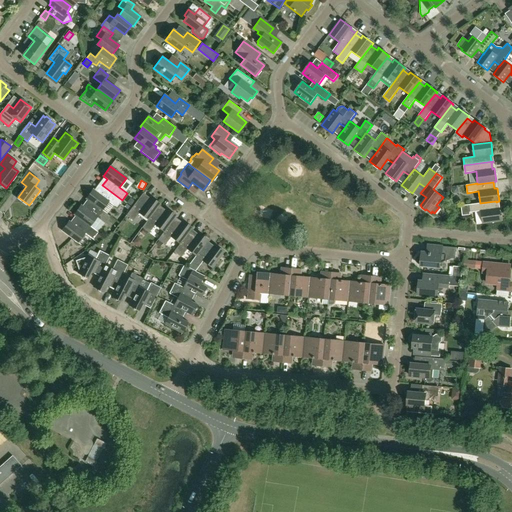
[(122,200),(102,185),(97,192),(93,189),(86,199),(89,201),(90,201),(102,210),(109,201),(117,207),(122,200)]
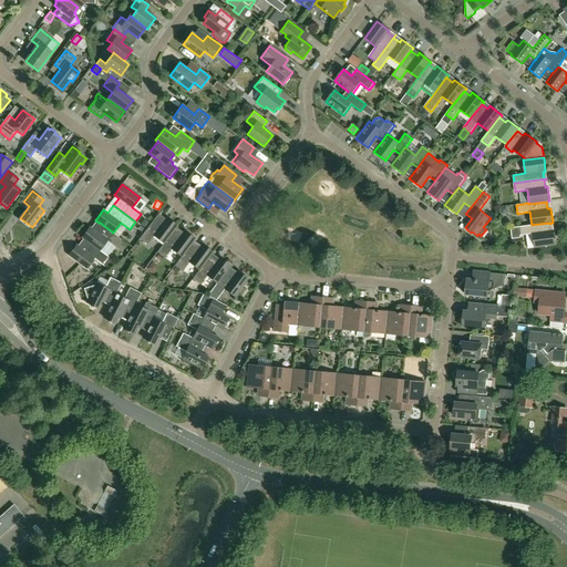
[(164,244),(174,229),(175,229),(177,226),(167,217),(164,222),(156,216),(150,225),(146,230),(145,230),(143,234),(140,238),(147,245),(154,236),(164,243),(164,244)]
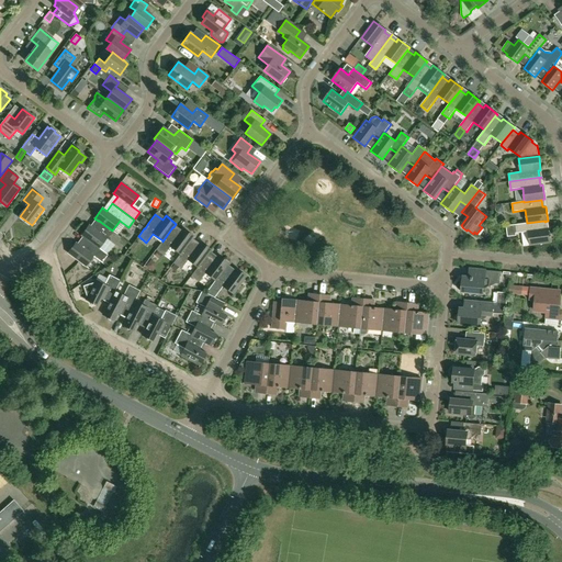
[(121,237),(112,231),(99,221),(98,221),(93,228),(89,225),(81,236),(85,238),(86,238),(107,255),(114,245),(115,245),(117,242),(124,246),(126,242),(121,238),(121,237)]
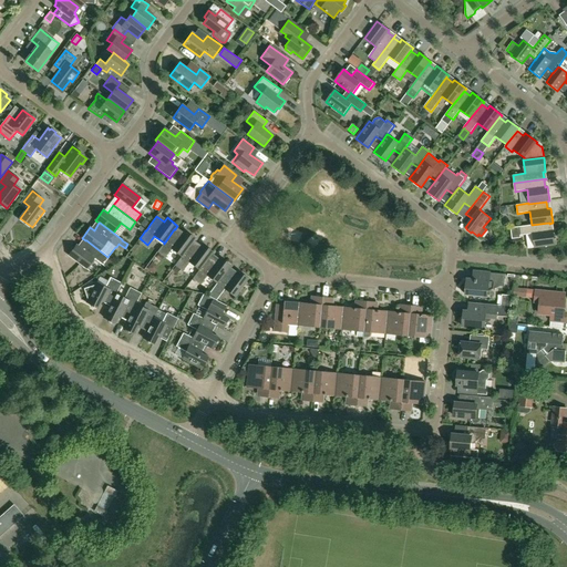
[(529,248),(555,245),(554,230),(550,230),(549,224),(549,223),(532,225),(511,228),(512,239),(521,238),(521,235),(527,235),(529,248)]
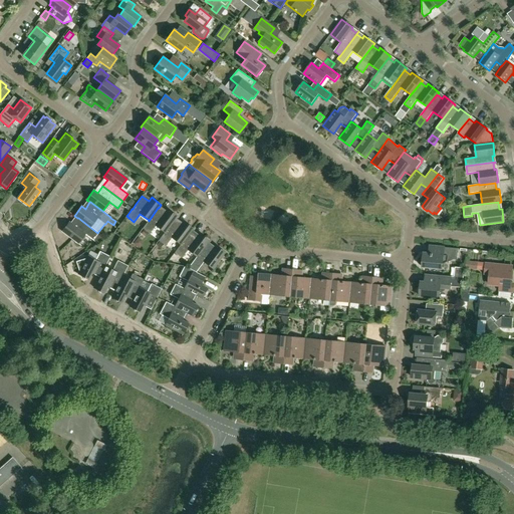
[(165,233),(174,220),(175,220),(177,217),(168,209),(165,213),(159,208),(158,208),(149,221),(149,220),(143,228),(150,234),(156,226),(165,232),(165,233)]
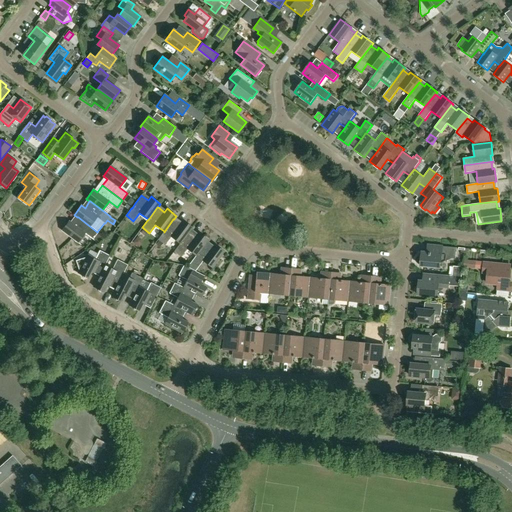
[(78,243),(85,233),(93,239),(97,242),(105,237),(97,232),(78,217),(77,217),(73,224),(69,221),(62,231),(78,243)]
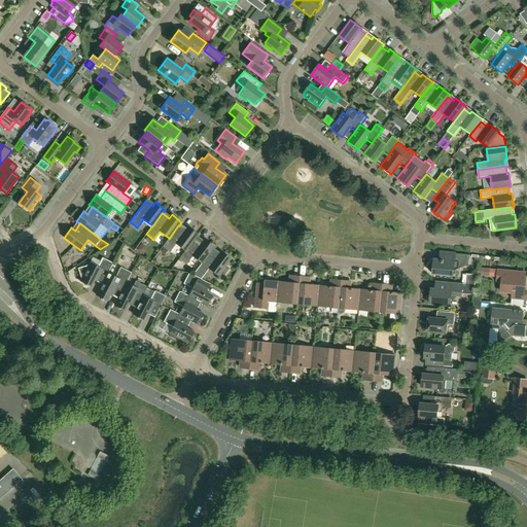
[(185,251),(195,238),(196,238),(198,235),(188,226),(185,231),(179,225),(178,225),(169,239),(169,238),(163,246),(170,252),(176,244),(185,250),(185,251)]
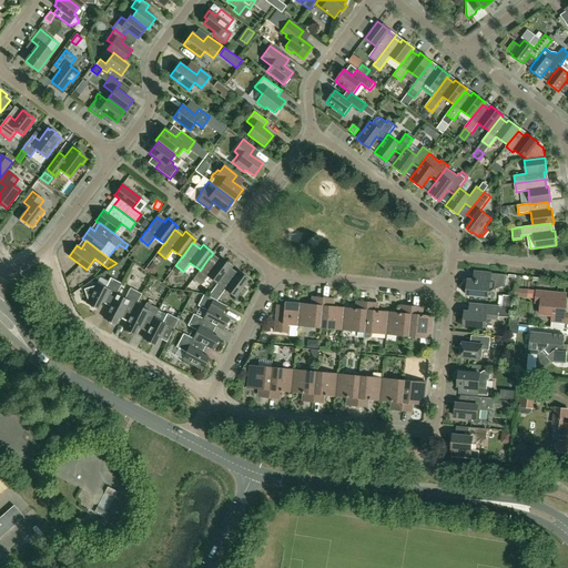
[(217,284),(227,270),(227,271),(231,266),(221,259),(217,262),(211,256),(210,256),(200,271),(200,270),(193,279),(201,285),(208,276),(217,283),(217,284)]
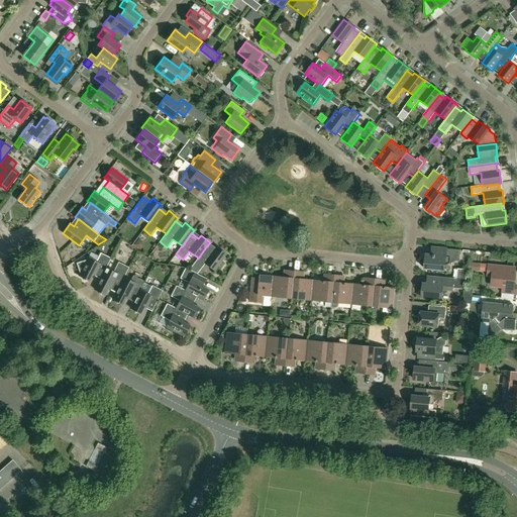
[(214,271),(226,254),(216,247),(214,250),(207,246),(207,245),(198,259),(198,257),(192,266),(189,270),(197,274),(199,272),(205,264),(214,271)]
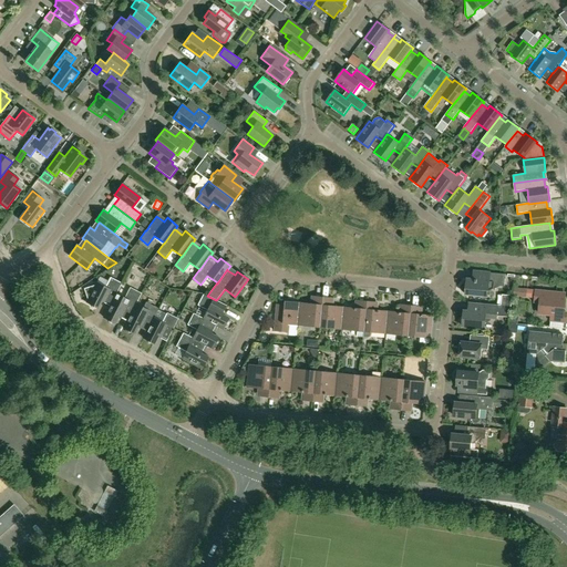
[(465,295),(472,295),(474,298),(481,296),(487,297),(488,291),(493,289),(494,286),(504,286),(505,275),(474,271),(473,279),(467,279),(467,280),(463,285),(466,289),(465,295)]
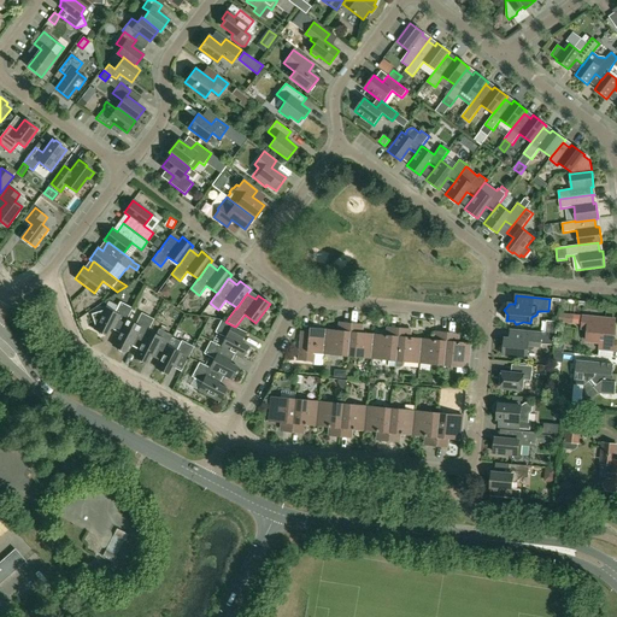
[(124,324),(125,321),(133,309),(121,301),(115,312),(105,307),(104,311),(92,315),(95,327),(94,329),(99,331),(100,335),(103,334),(106,335),(110,328),(119,333),(124,324)]
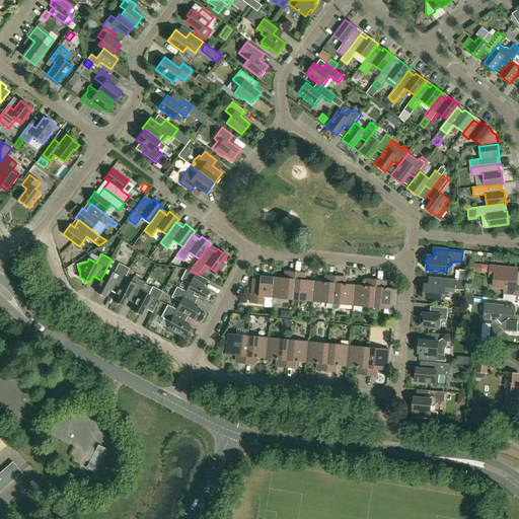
[(138,271),(144,258),(137,255),(132,269),(138,271)]
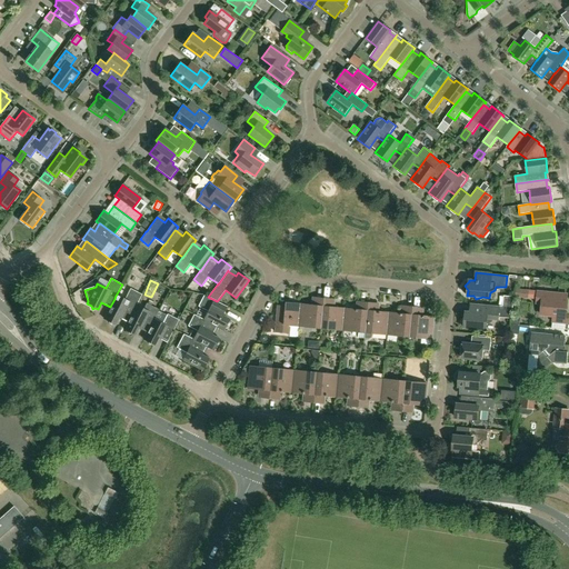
[(136,305),(137,306),(142,295),(130,289),(125,300),(116,296),(115,299),(110,307),(103,318),(109,321),(110,323),(112,323),(115,325),(119,318),(127,322),(136,305)]
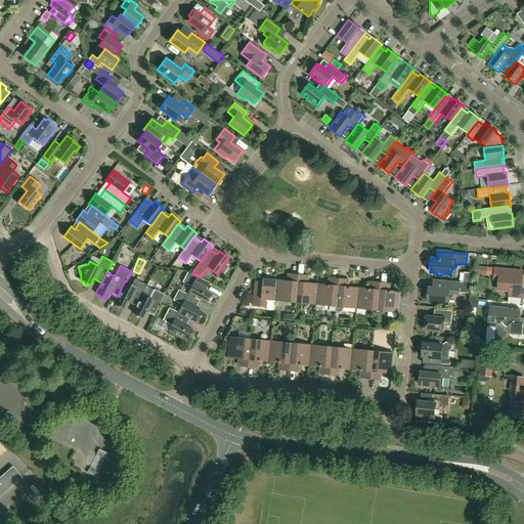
[(495,269),(494,278),(498,279),(497,290),(510,291),(509,296),(523,298),(523,290),(521,290),(522,271),(495,269)]
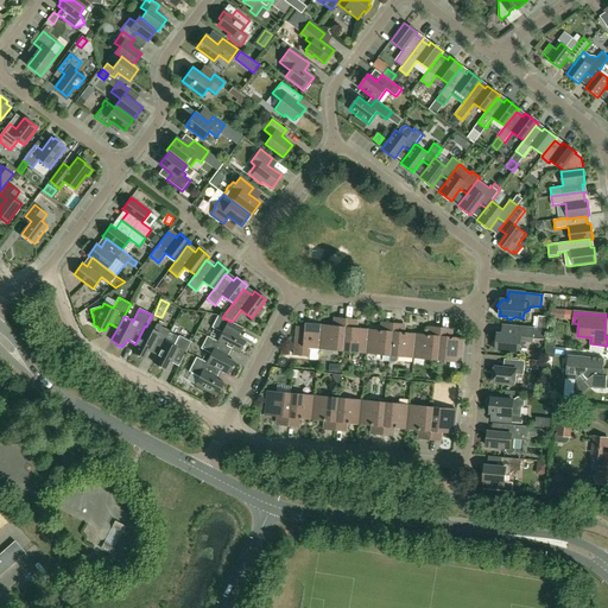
[(232,322),(222,317),(219,315),(211,328),(222,333),(217,341),(217,342),(232,349),(239,353),(245,341),(238,337),(242,328),(232,322)]
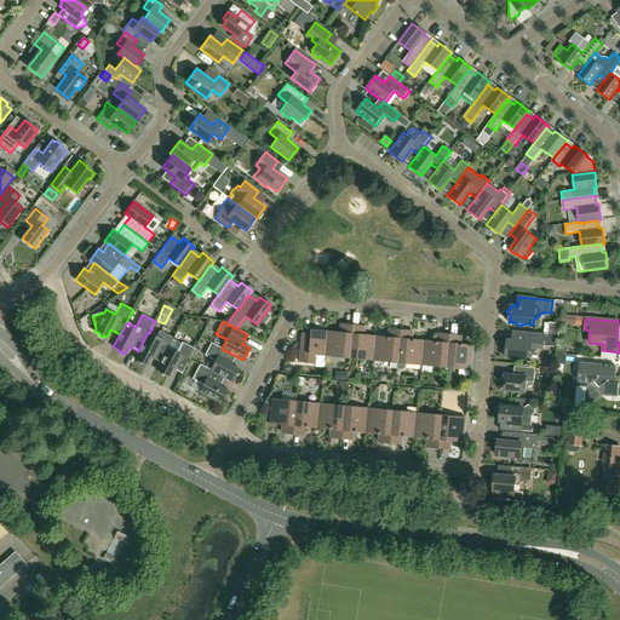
[(349,357),(352,326),(344,325),(343,333),(327,332),(325,355),(349,357)]
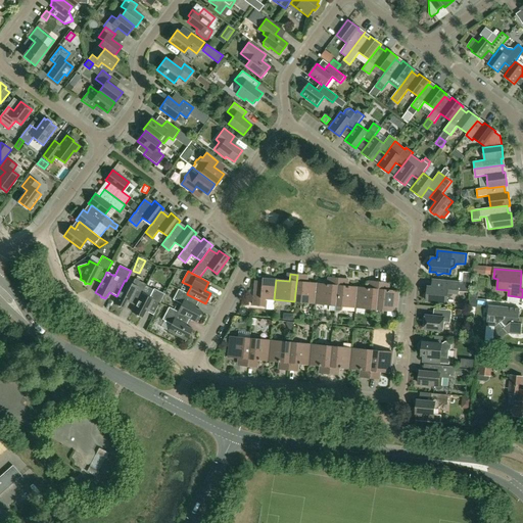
[(315,303),(317,283),(303,282),(304,275),(297,275),(294,301),(315,303)]
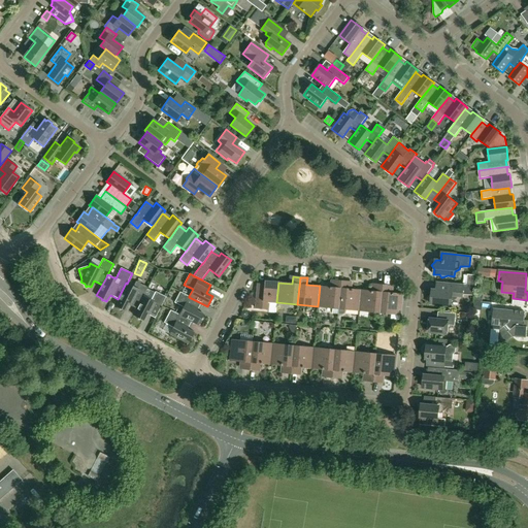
[(276,302),(278,283),(264,281),(264,288),(257,288),(255,307),(268,309),(269,302),(276,302)]
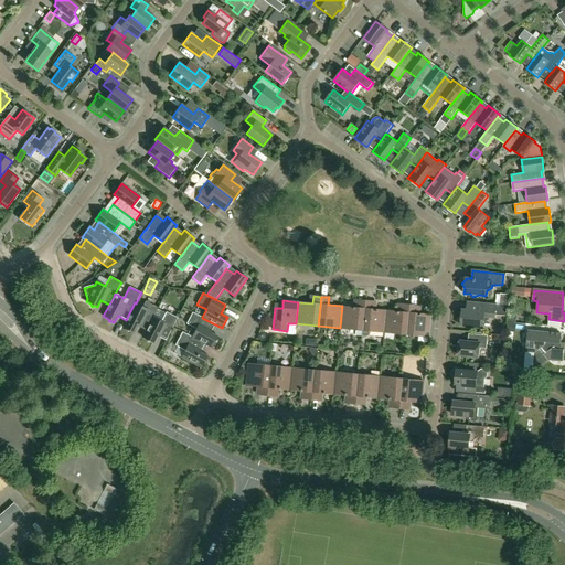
[(362,330),(365,300),(358,300),(356,308),(342,306),(340,328),(355,330),(354,336),(361,336),(361,330),(362,330)]
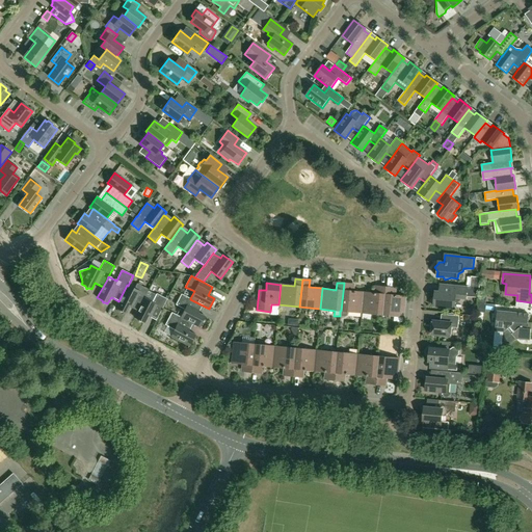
[(362,313),(364,292),(350,291),(350,284),(344,283),(341,311),(340,311),(340,316),(345,317),(347,315),(347,312),(362,313)]
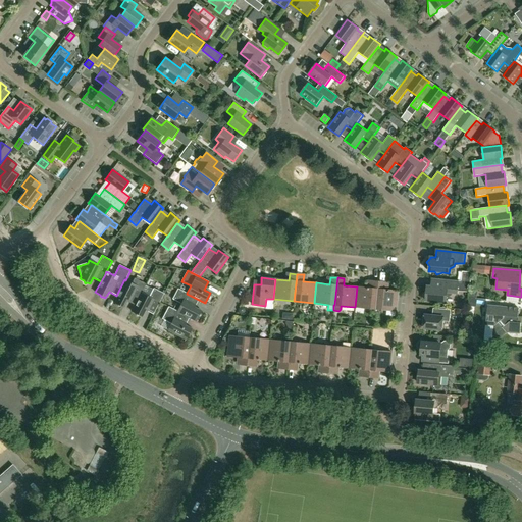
[(135,305),(141,293),(145,285),(146,284),(135,278),(132,283),(125,280),(124,279),(116,296),(113,302),(117,304),(118,306),(121,306),(123,307),(126,301),(135,305)]
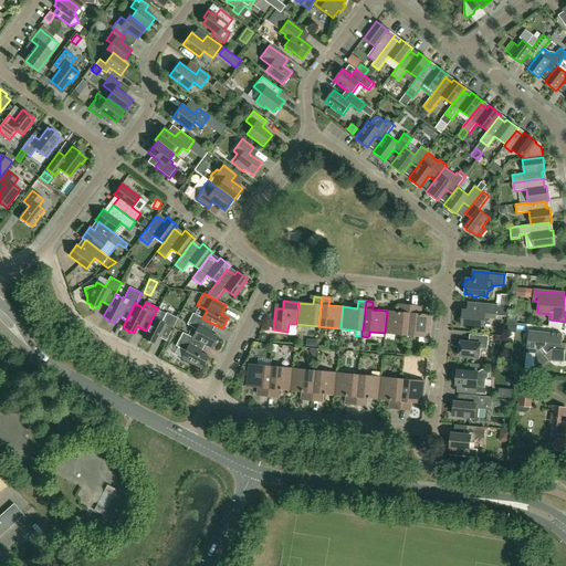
[(510,316),(510,307),(468,304),(468,311),(463,311),(462,317),(461,317),(460,318),(459,322),(460,323),(461,323),(462,324),(462,326),(483,328),(484,323),(486,322),(489,321),(490,320),(490,317),(495,317),(496,315),(510,316)]
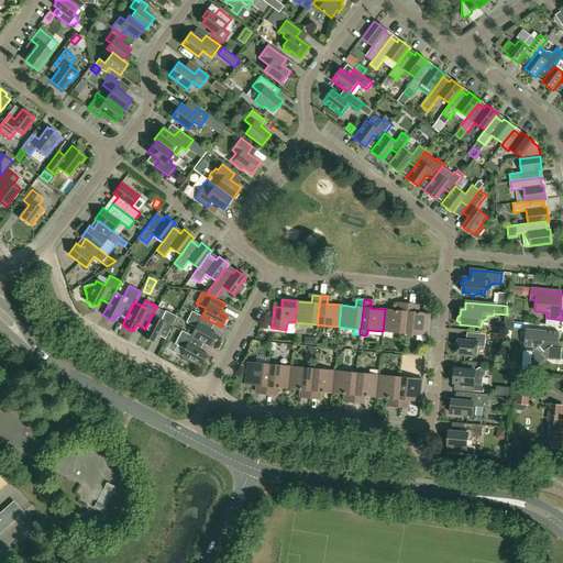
[(405,333),(407,304),(399,304),(399,311),(385,309),(383,331),(405,333)]
